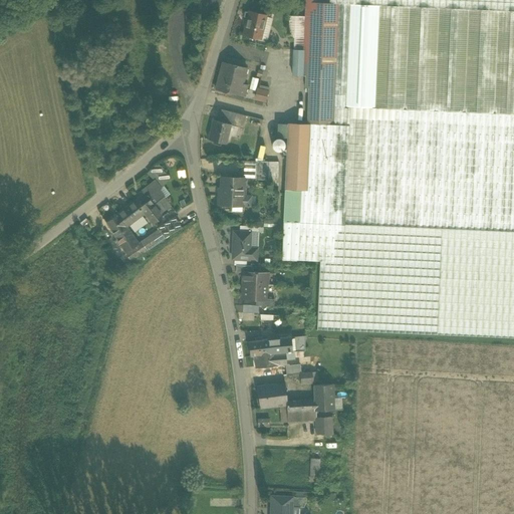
[(283,221),(299,222),(513,231),(513,0),(328,0),(329,3),(304,2),(304,16),(303,50),(306,50),(305,63),(324,63),(323,93),(322,124),(321,126),(306,125),(287,124),(286,138),(285,163),(284,190),(283,221)]
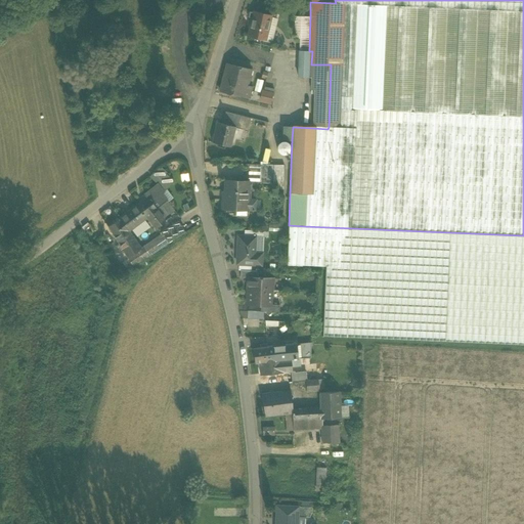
[(247,35),(266,40),(272,16),(253,12),(247,35)]
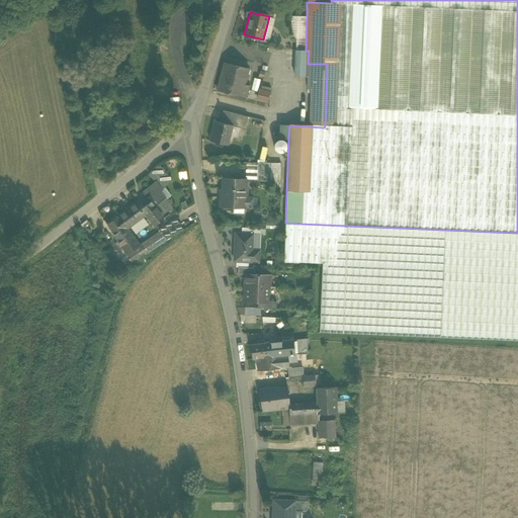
[(263,39),(268,40),(274,18),(269,16),(263,39)]
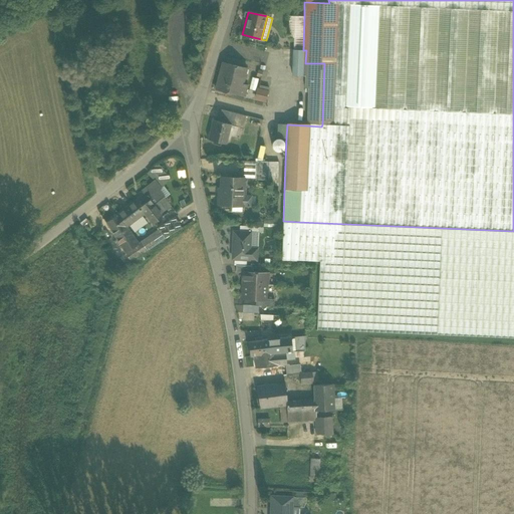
[(293,49),(303,50),(304,16),(289,16),(288,38),(294,38),(293,49)]
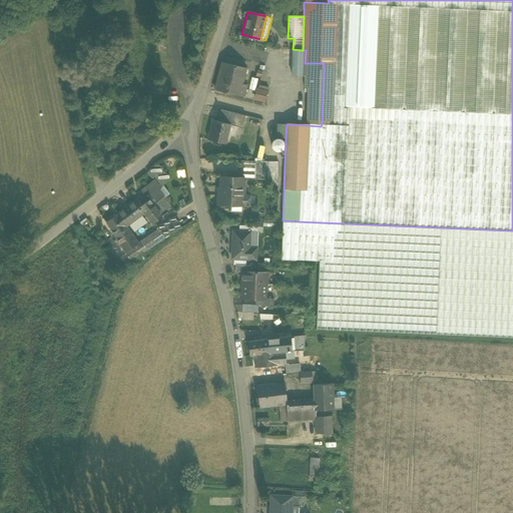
[(292,75),(305,76),(305,63),(306,50),(303,50),(293,49),(292,75)]
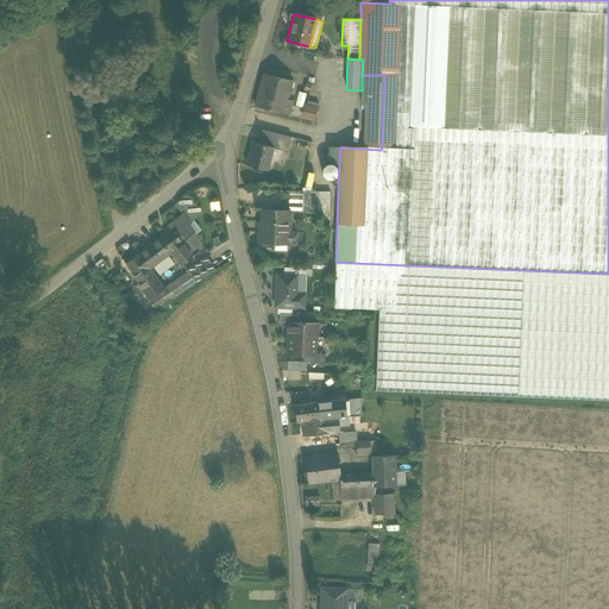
[(294,101),(288,100),(293,82),(263,74),(259,92),(255,106),(284,113),(290,114),(294,101)]
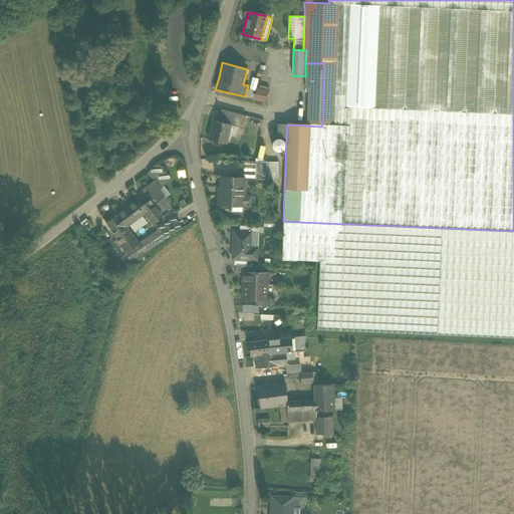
[(324,63),(305,63),(305,76),(304,87),(307,87),(306,125),(321,126),(322,124),(323,93),(324,63)]
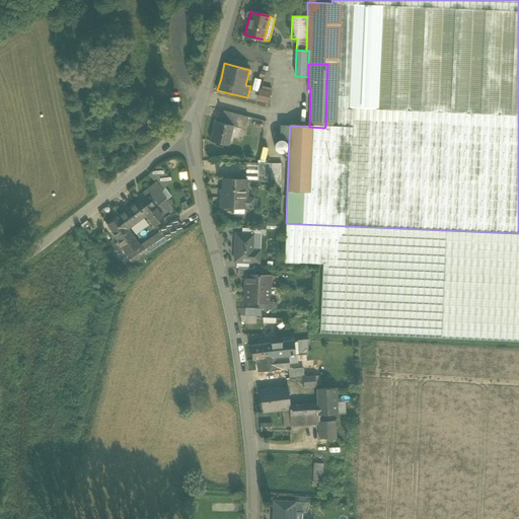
[(269,103),(271,91),(258,89),(256,101),(269,103)]
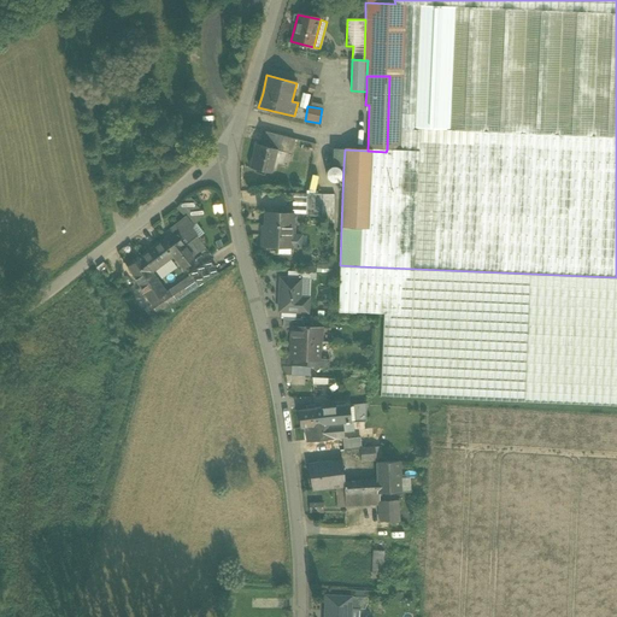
[(297,139),(283,136),(268,133),(266,141),(265,146),(277,150),(286,152),(293,153),(297,139)]
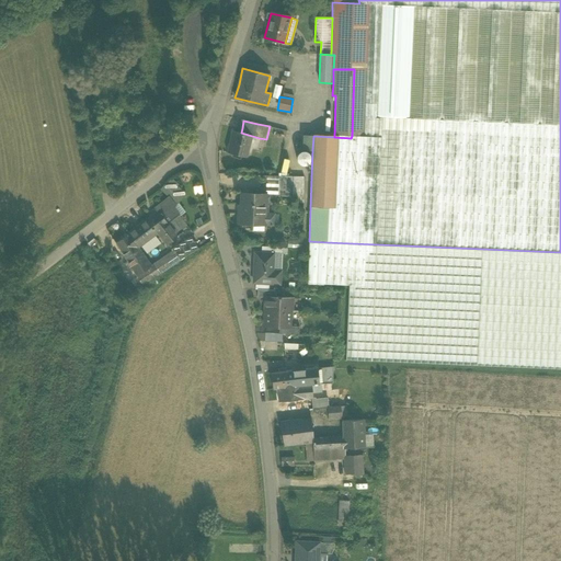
[(228,152),(247,158),(249,147),(252,136),(241,133),(235,132),(228,152)]
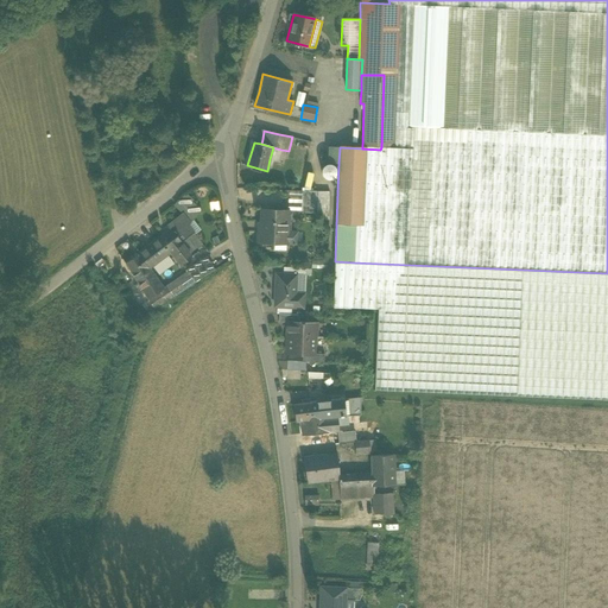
[(328,163),(339,163),(340,147),(329,146),(328,163)]
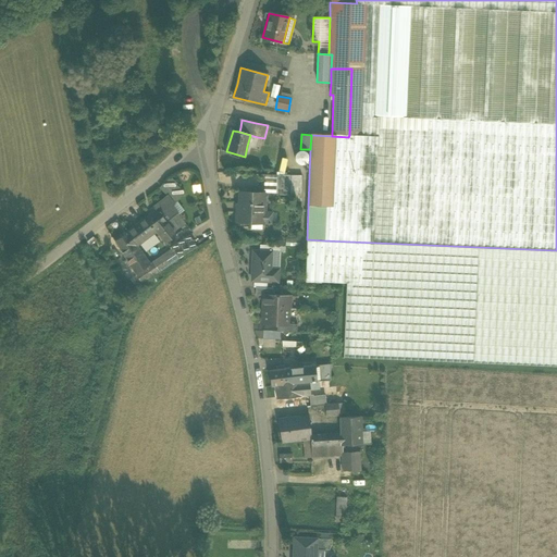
[(255,148),(258,137),(250,135),(247,146),(255,148)]
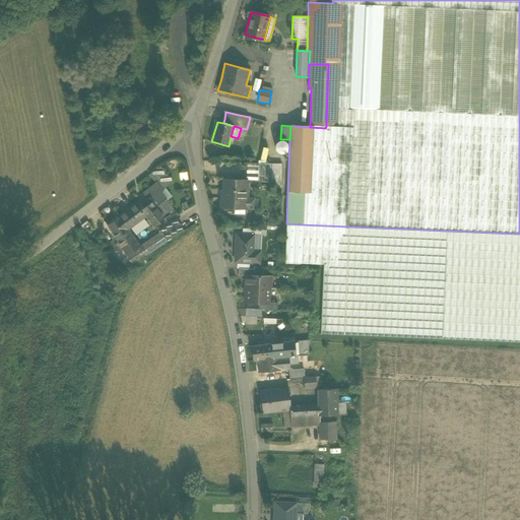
[(285,141),(280,140),(275,143),(274,147),(277,152),(282,153),(286,150),(287,145),(285,141)]
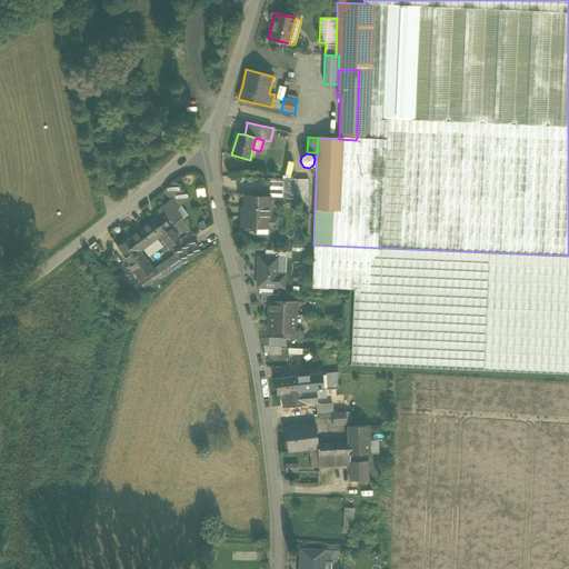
[(281,198),(282,179),(270,178),(269,197),(281,198)]
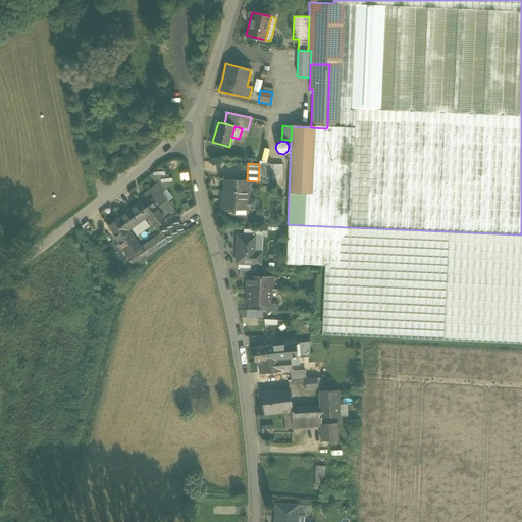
[(258,181),(271,183),(272,164),(259,164),(258,181)]
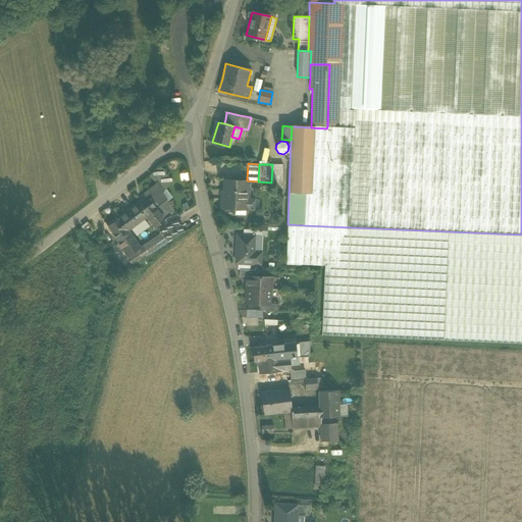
[(282,165),(272,164),(271,183),(271,189),(281,189),(282,165)]
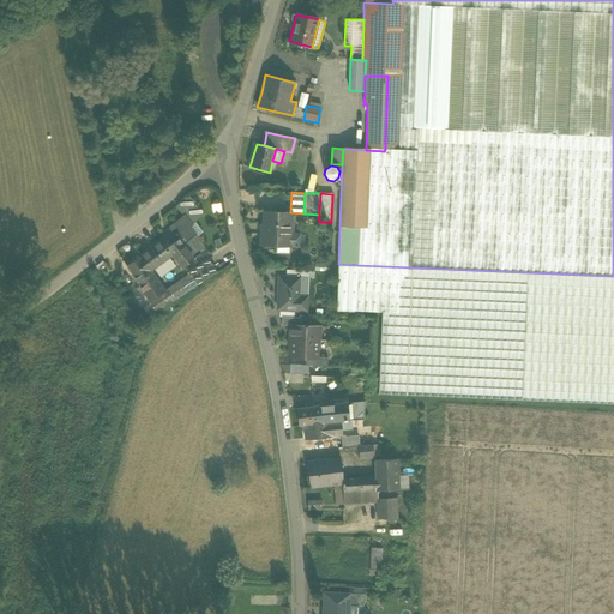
[(190,196),(184,203),(186,205),(190,200),(197,208),(193,211),(197,215),(193,218),(190,215),(188,217),(187,218),(192,224),(194,222),(204,212),(194,204),(196,202),(190,196)]
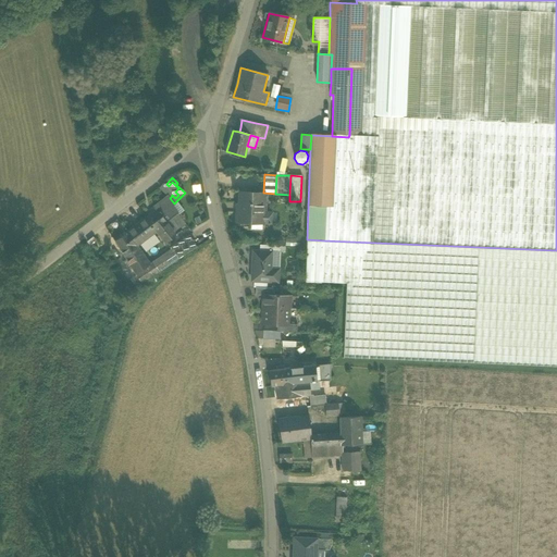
[(178,188),(172,182),(169,186),(175,192),(178,188)]
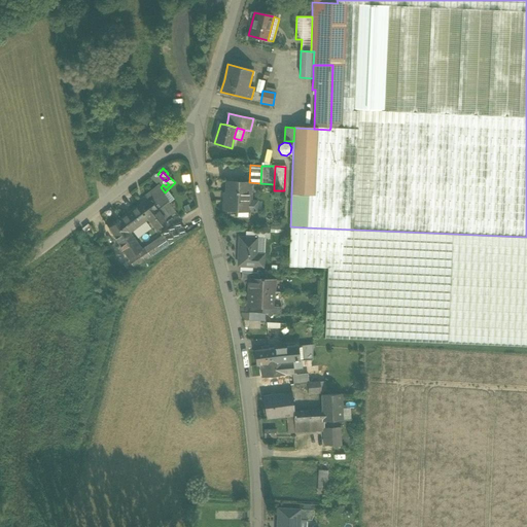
[(157,174),(156,173),(151,178),(162,186),(163,184),(166,181),(160,176),(157,174)]
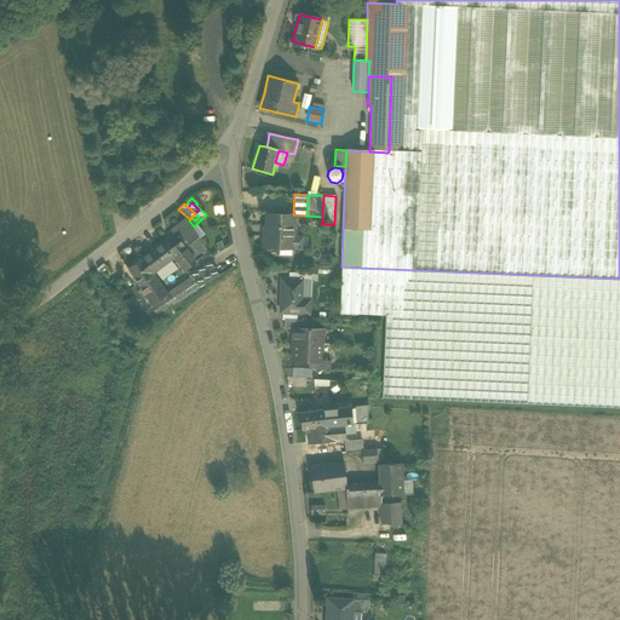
[(224,214),(222,205),(213,206),(216,216),(224,214)]
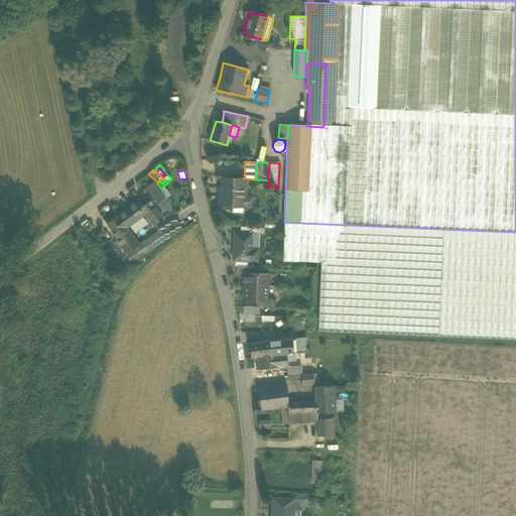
[(243,207),(252,208),(252,197),(243,197),(244,178),(222,177),(222,196),(220,196),(219,206),(232,207),(243,207)]
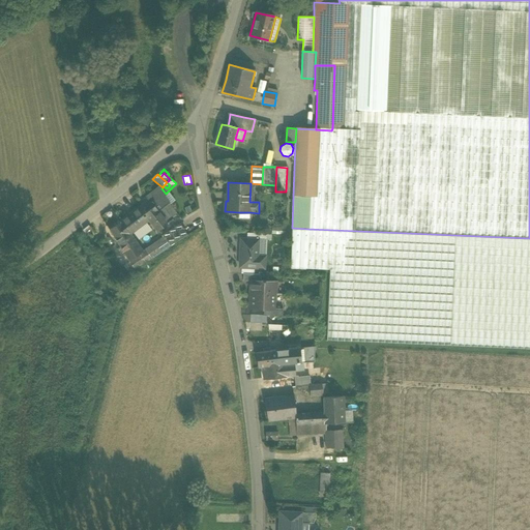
[(146,196),(149,200),(149,199),(158,211),(164,207),(169,203),(164,196),(166,194),(162,188),(159,185),(146,196)]
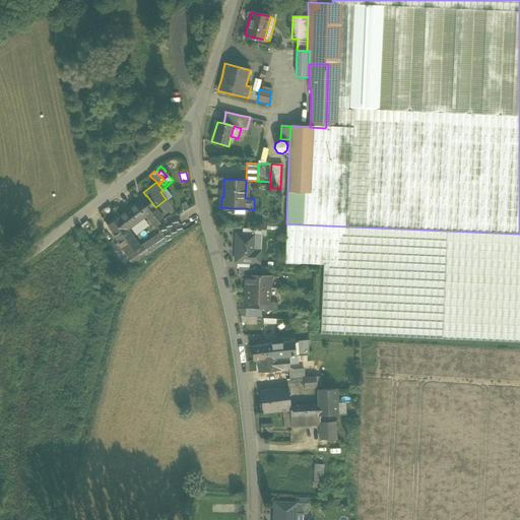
[(160,192),(166,199),(171,196),(165,188),(163,190),(160,192)]
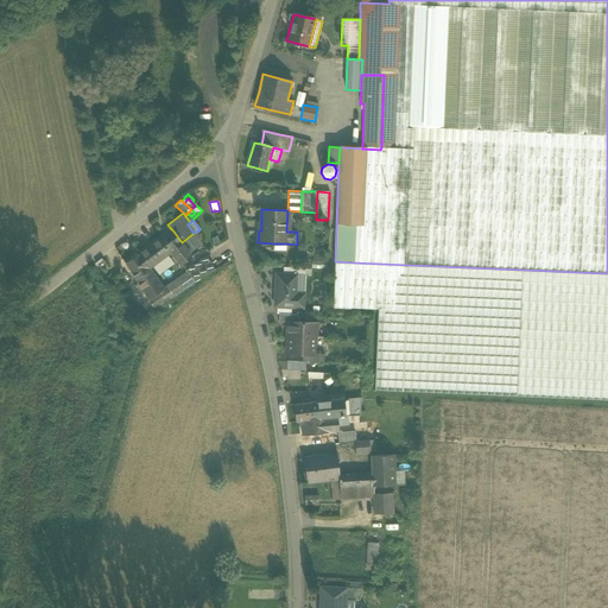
[(160,238),(171,251),(182,242),(171,228),(171,229),(160,238)]
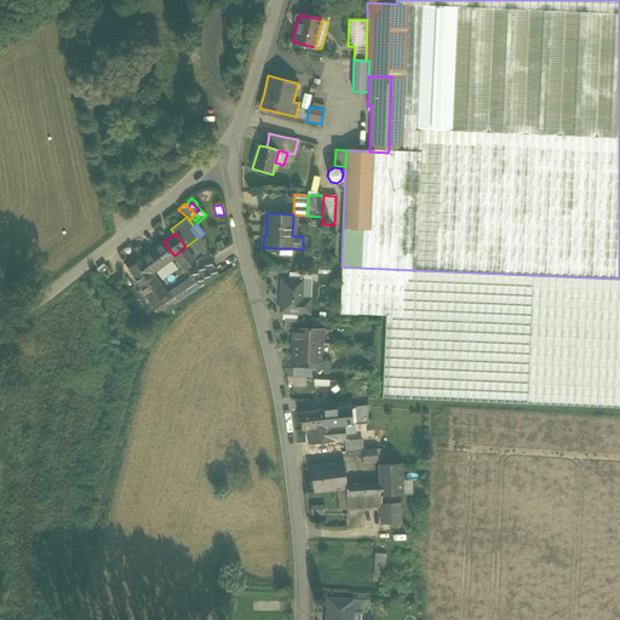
[(210,253),(197,237),(191,242),(202,256),(201,257),(204,258),(210,253)]
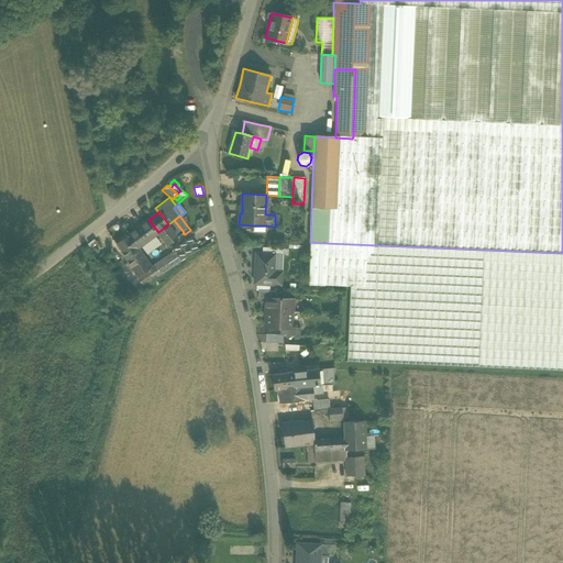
[(148,220),(129,235),(138,247),(141,246),(155,235),(158,233),(158,232),(148,220)]
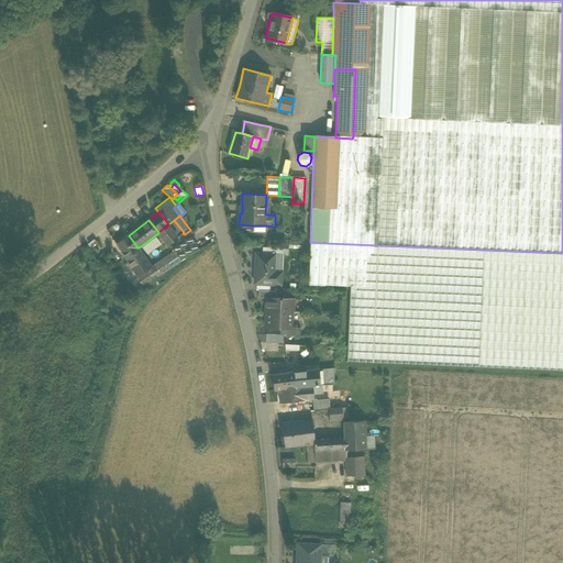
[(184,232),(174,220),(168,224),(177,236),(183,233),(184,232)]
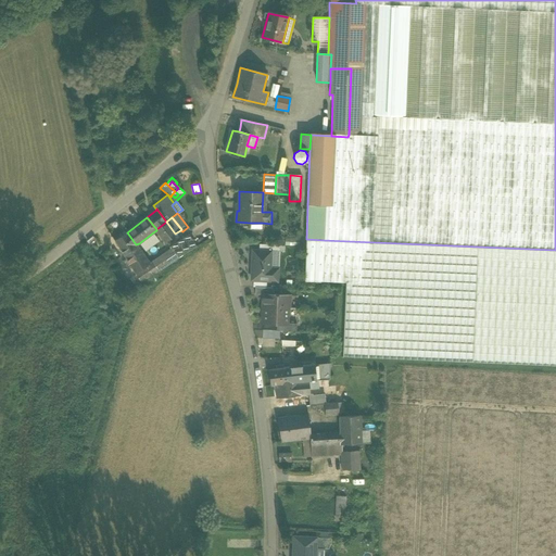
[(166,222),(156,229),(156,230),(165,241),(175,234),(166,222)]
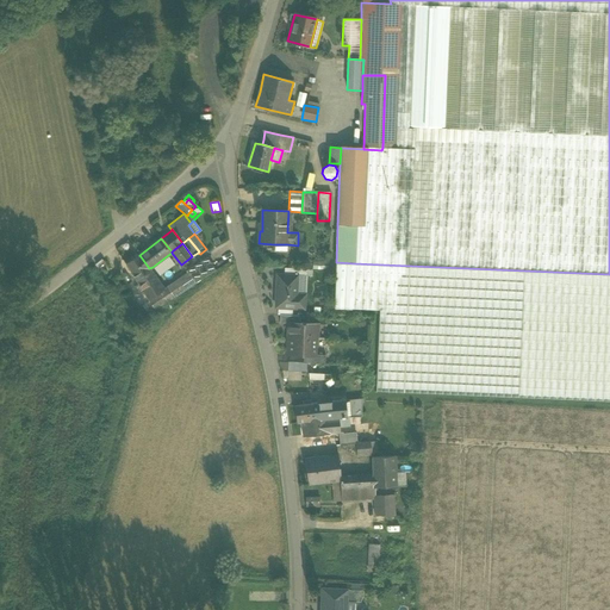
[(159,281),(149,268),(139,255),(138,255),(126,265),(144,293),(149,300),(156,296),(165,290),(159,281)]
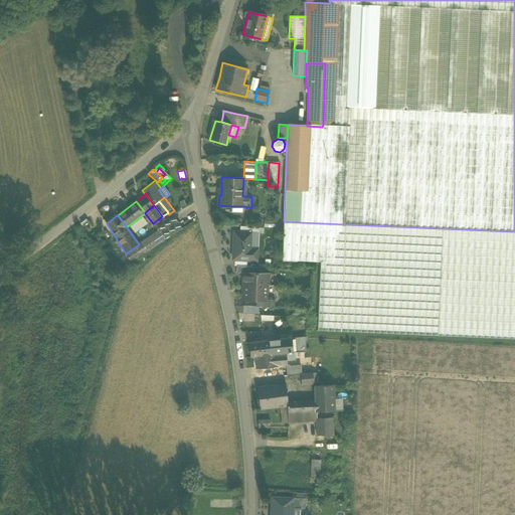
[(148,223),(142,215),(129,225),(135,233),(148,223)]
